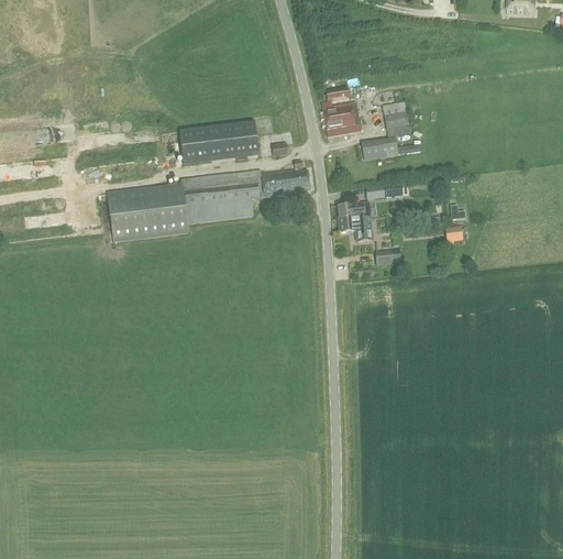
[(507,0),(508,11),(534,12),(534,0),(507,0)]
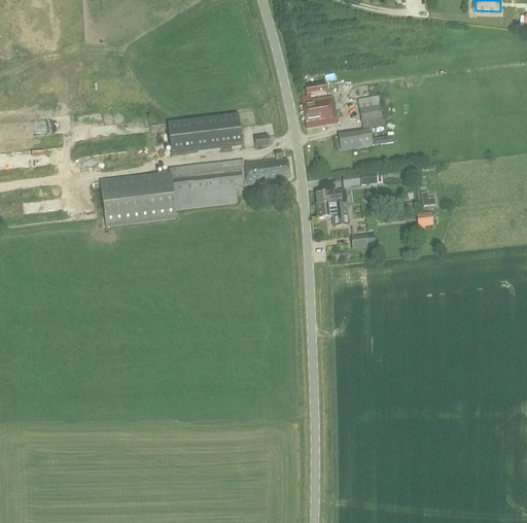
[(311,93),(326,90),(324,78),(309,81),(311,93)]
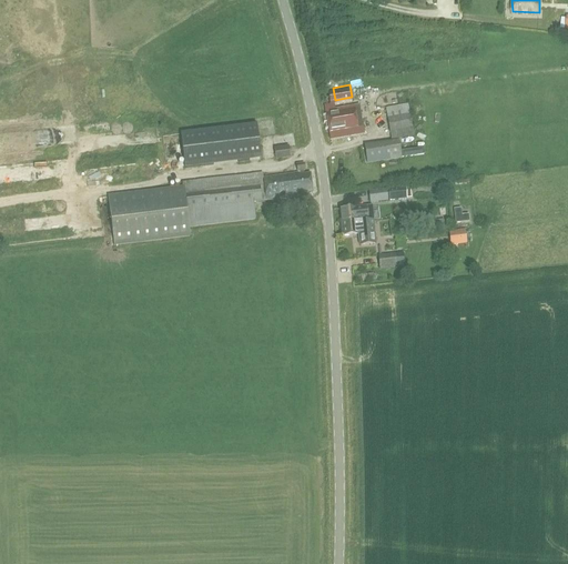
[(324,101),(328,131),(358,126),(354,103),(335,108),(333,99),(324,101)]
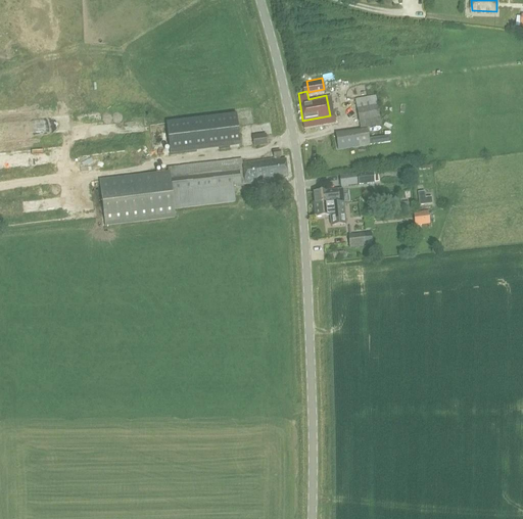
[(381,122),(375,92),(353,96),(360,126),(381,122)]
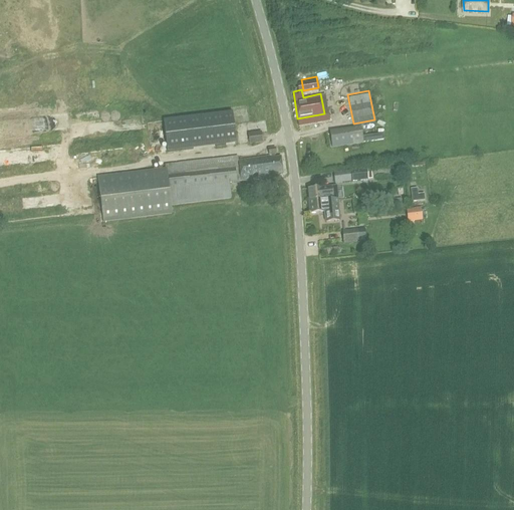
[(237,140),(233,108),(165,116),(168,147),(237,140)]
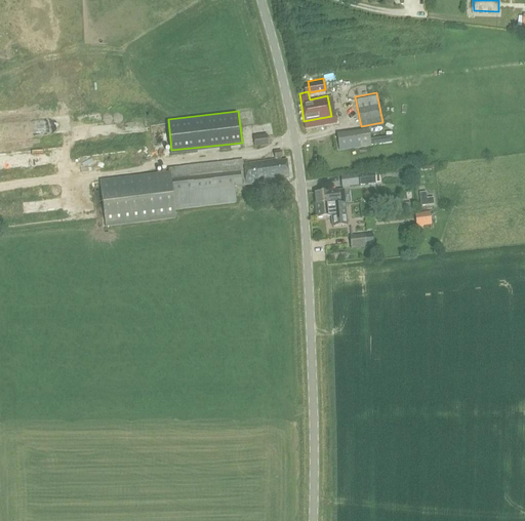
[(112,116),(113,127),(136,126),(136,122),(129,123),(128,116),(112,116)]
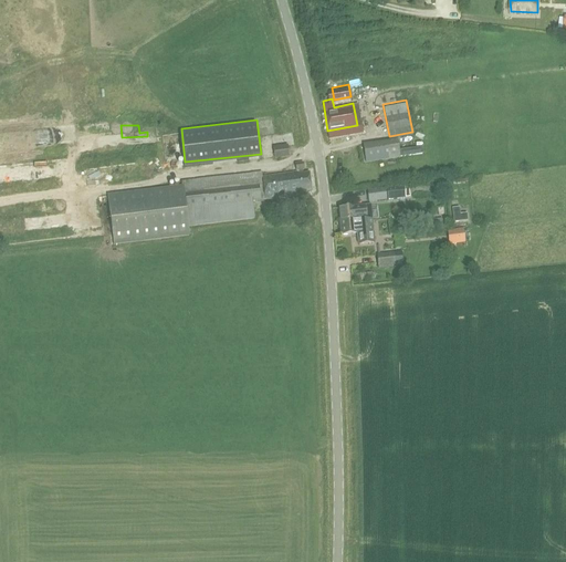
[(274,155),(289,153),(287,141),(273,143),(274,155)]
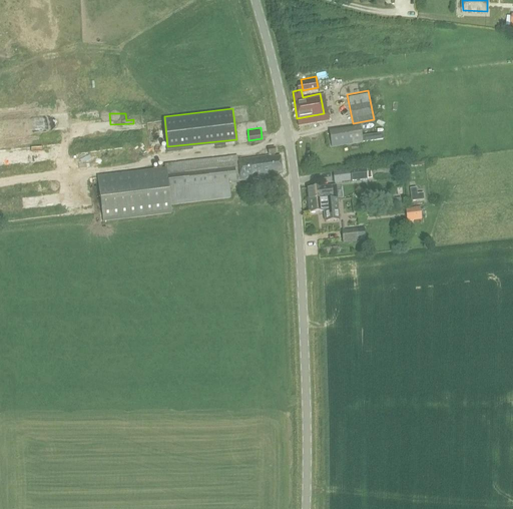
[(363,138),(383,135),(382,129),(362,132),(363,138)]
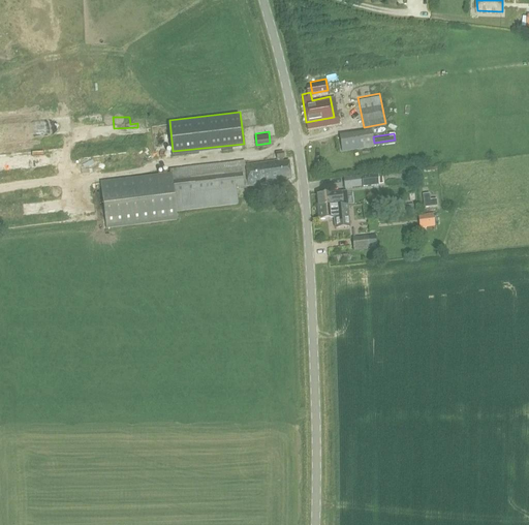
[(236,185),(244,184),(249,184),(282,179),(282,177),(291,176),(289,158),(283,159),(283,155),(284,155),(283,149),(276,150),(277,156),(278,156),(278,158),(245,162),(245,158),(169,166),(169,171),(100,179),(106,225),(178,217),(177,209),(238,202),(236,185)]
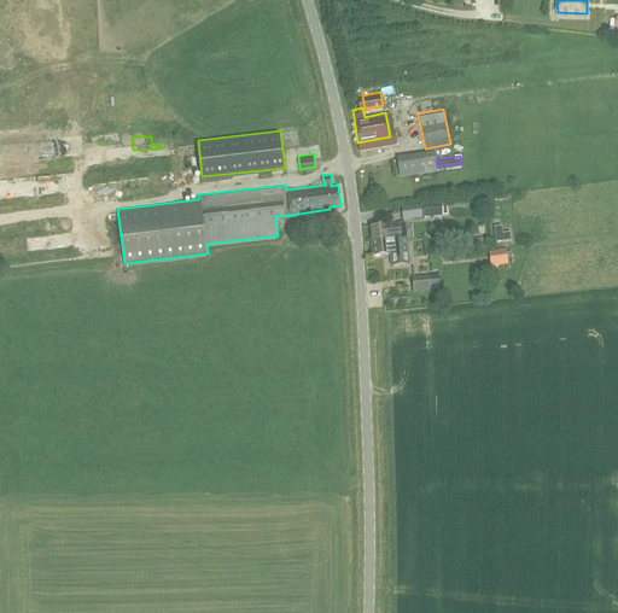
[(423,215),(442,212),(442,211),(448,211),(445,198),(420,200),(423,215)]
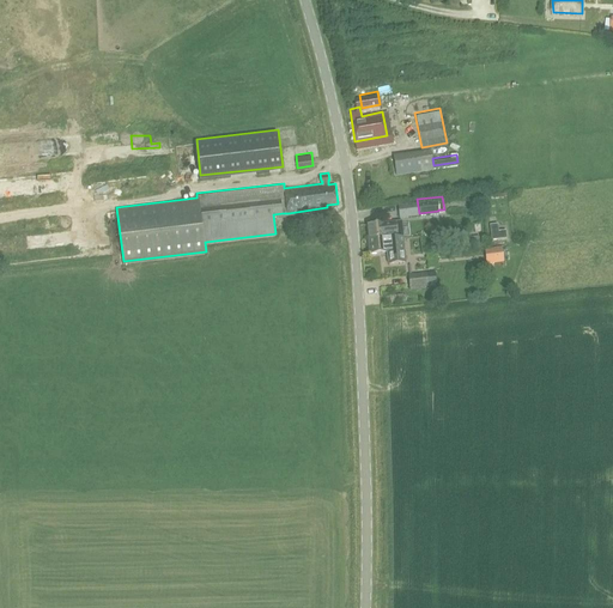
[(378,208),(394,207),(394,199),(378,199),(378,208)]
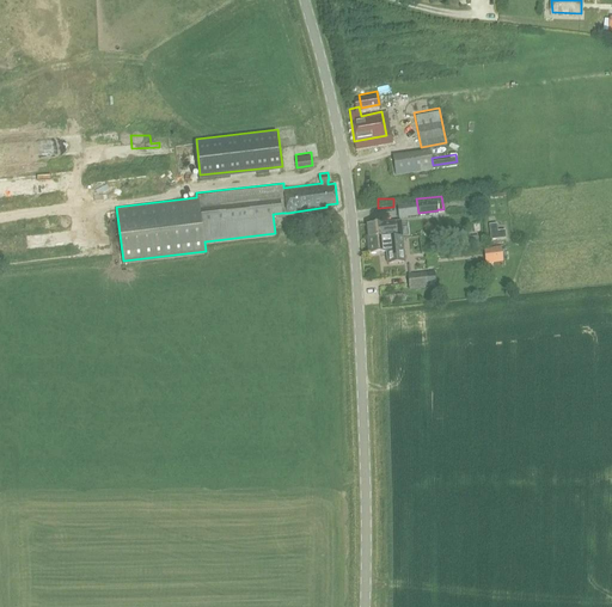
[(398,215),(417,212),(416,198),(396,201),(398,215)]
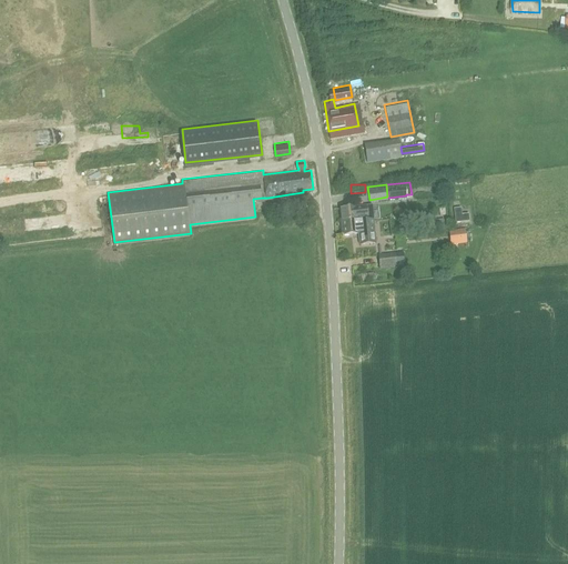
[(341,219),(367,218),(367,217),(366,203),(340,205),(341,219)]
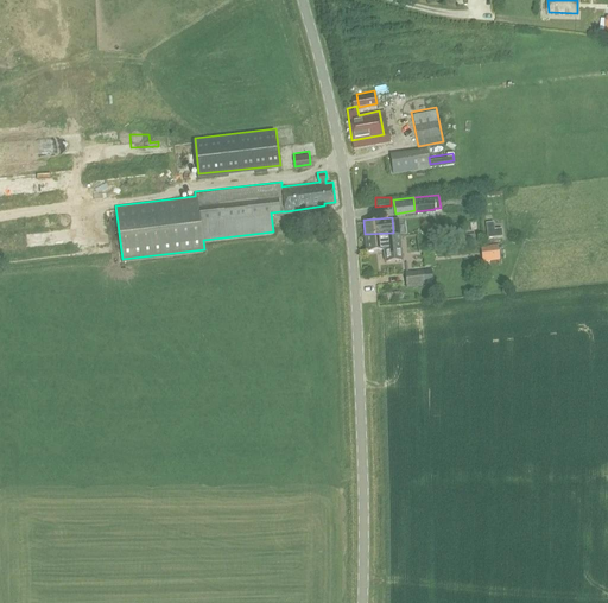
[(486,220),(487,234),(502,233),(501,224),(494,226),(493,219),(486,220)]
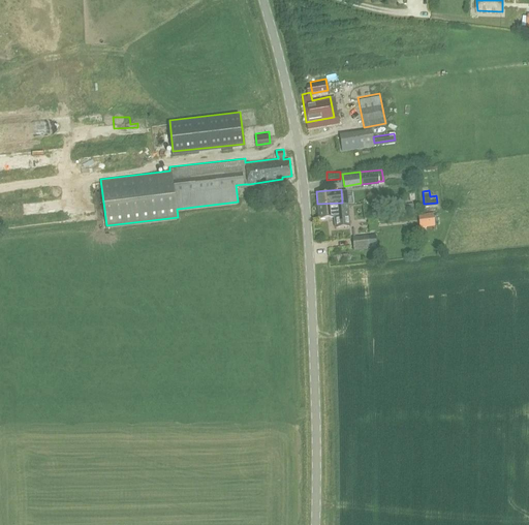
[(342,208),(342,203),(317,204),(319,216),(334,215),(335,224),(350,223),(348,208),(342,208)]
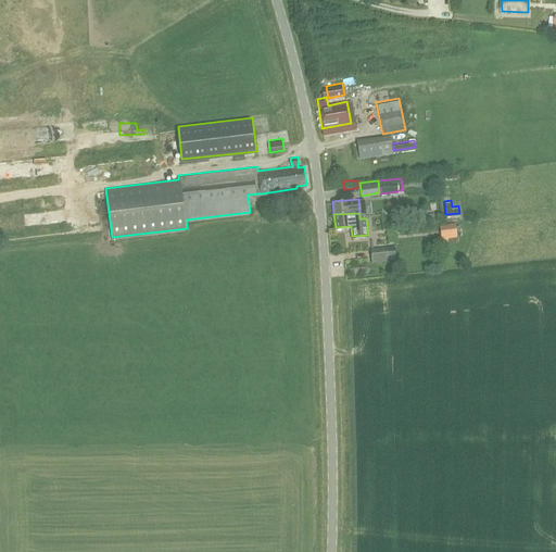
[(440,237),(456,235),(454,221),(439,223),(440,237)]
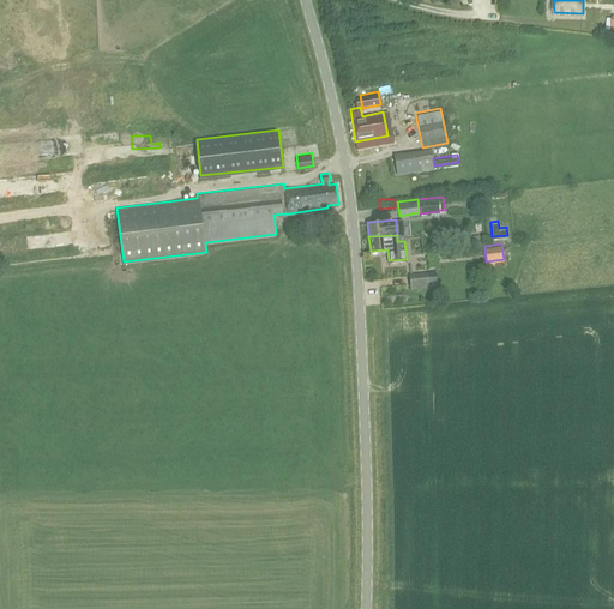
[(408,261),(409,287),(428,285),(427,270),(425,270),(425,264),(421,264),(421,271),(411,271),(410,261),(408,261)]
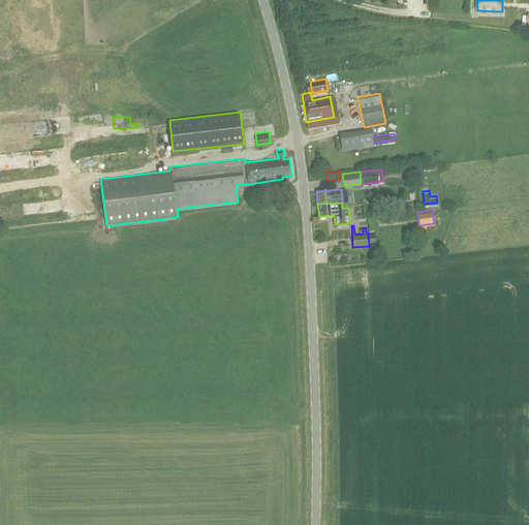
[(334,243),(325,243),(327,257),(335,257),(334,243)]
